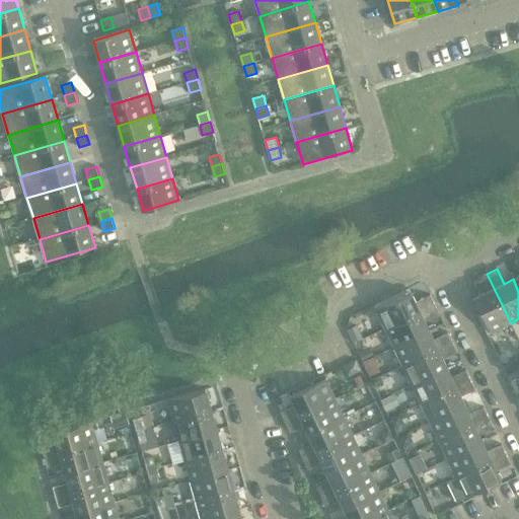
[(511,323),(487,274),(477,279),(485,293),(474,297),(492,332),(511,323)]
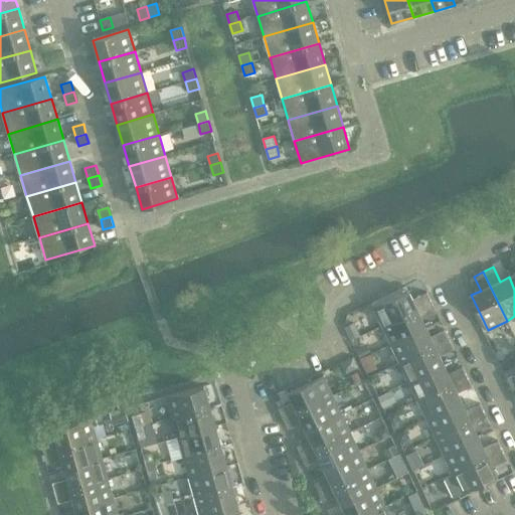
[(373,307),(382,326),(432,302),(427,293),(412,300),(408,290),(373,307)]
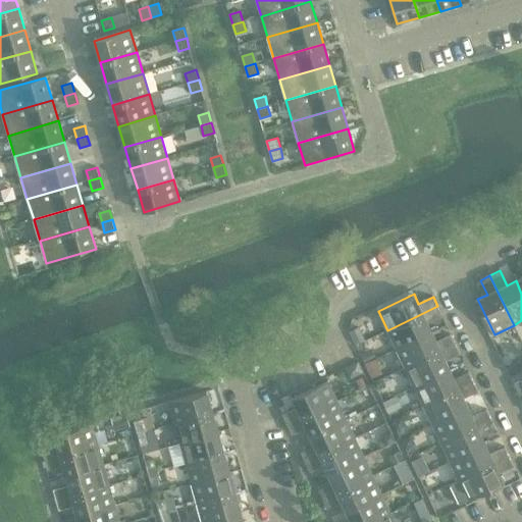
[(437,306),(387,330),(397,349),(432,332),(427,323),(442,316),(437,306)]
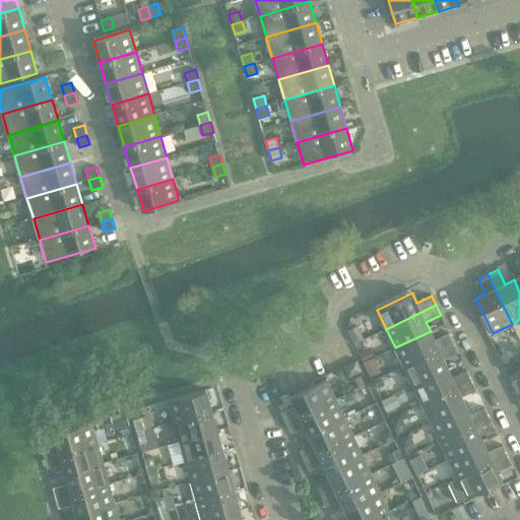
[(358,326),(348,330),(354,343),(364,338),(358,326)]
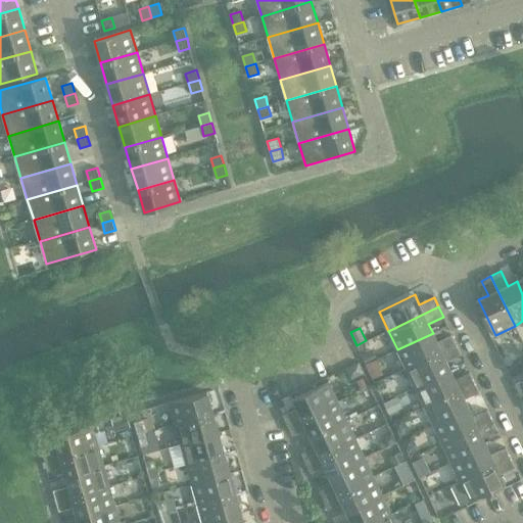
[(433,333),(397,349),(407,369),(457,344),(452,335),(437,341),(433,333)]
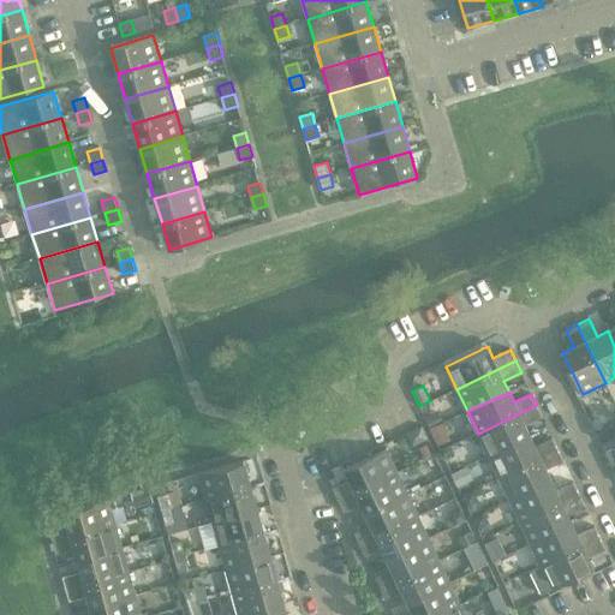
[(537,405),(478,434),(489,455),(530,435),(525,425),(542,417),(537,405)]
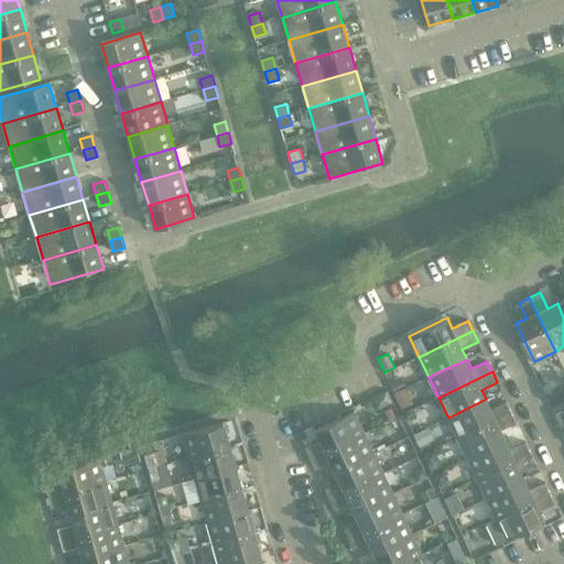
[(402,379),(391,384),(392,389),(394,393),(407,388),(402,379)]
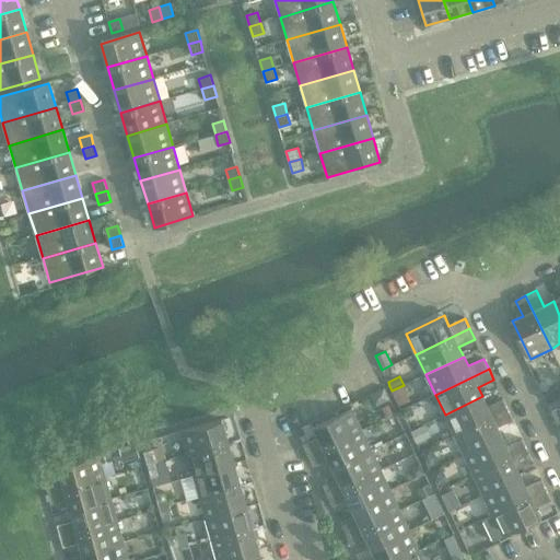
[(404,385),(392,391),(399,406),(410,400),(404,385)]
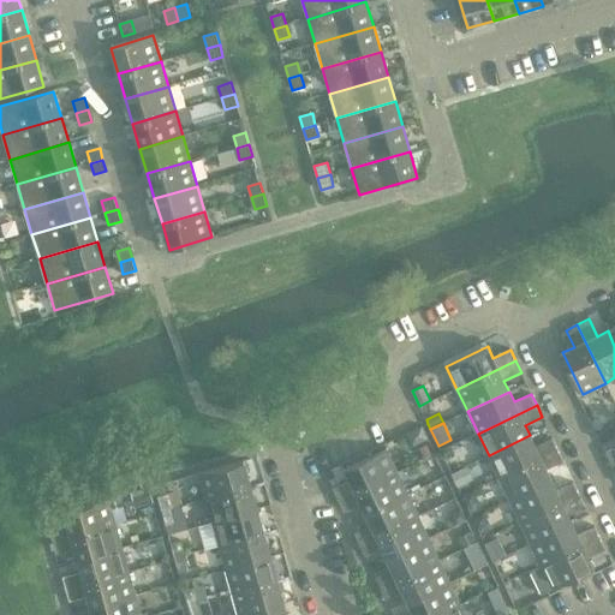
[(411,431),(407,434),(413,447),(429,439),(427,435),(423,427),(411,431)]
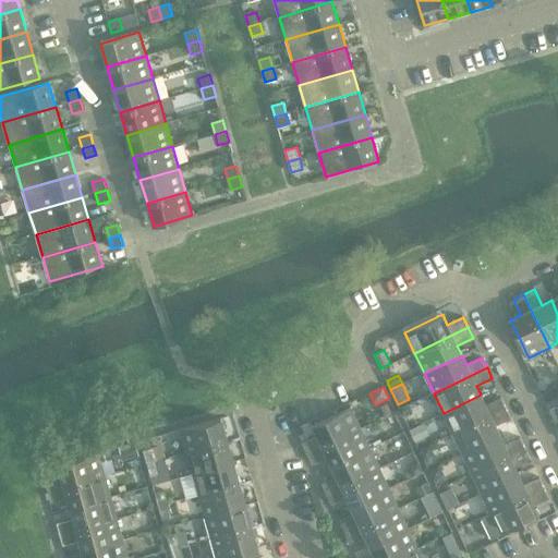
[(481,395),(444,413),(453,434),(506,408),(501,397),(485,404),(481,395)]
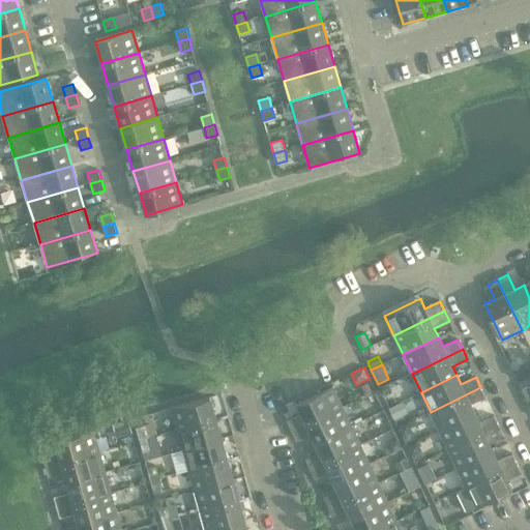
[(287,421),(292,431),(342,407),(332,387),(297,404),(301,414),(287,421)]
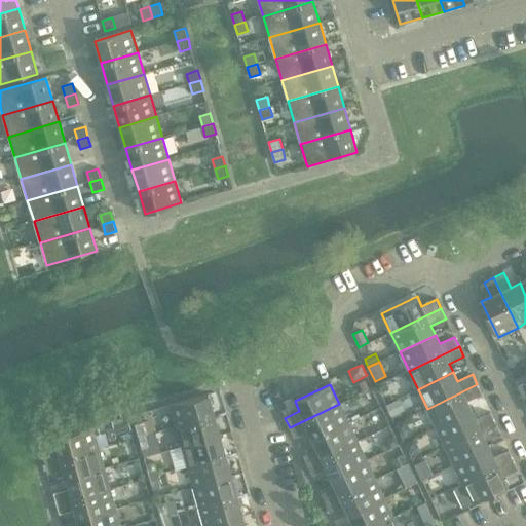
[(477,384),(427,409),(436,427),(472,410),(467,401),(482,395),(477,384)]
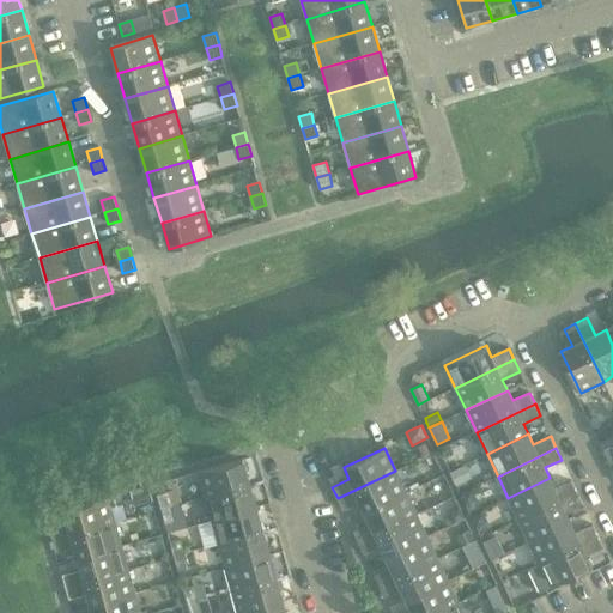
[(199,472),(206,497),(250,485),(243,460),(199,472)]
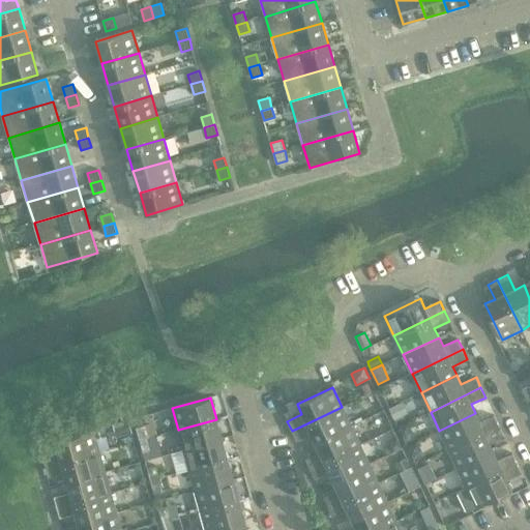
[(398,404),(389,408),(394,419),(403,415),(398,404)]
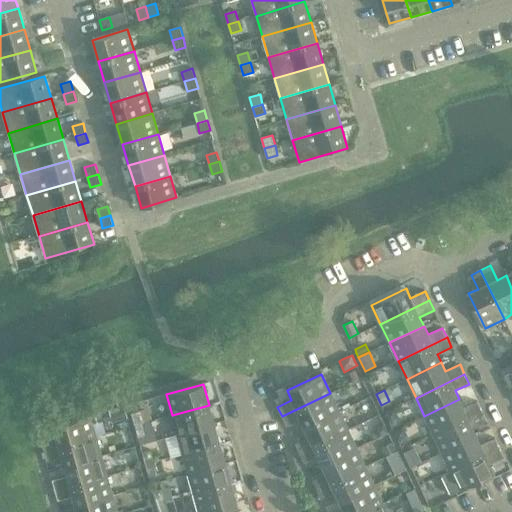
[(330,393),(282,416),(286,426),(300,419),(305,428),(339,411),(330,393)]
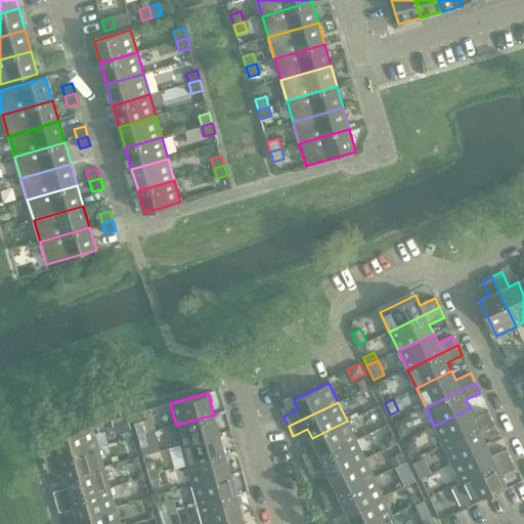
[(470,408),(434,426),(443,444),(493,421),(488,410),(474,418),(470,408)]
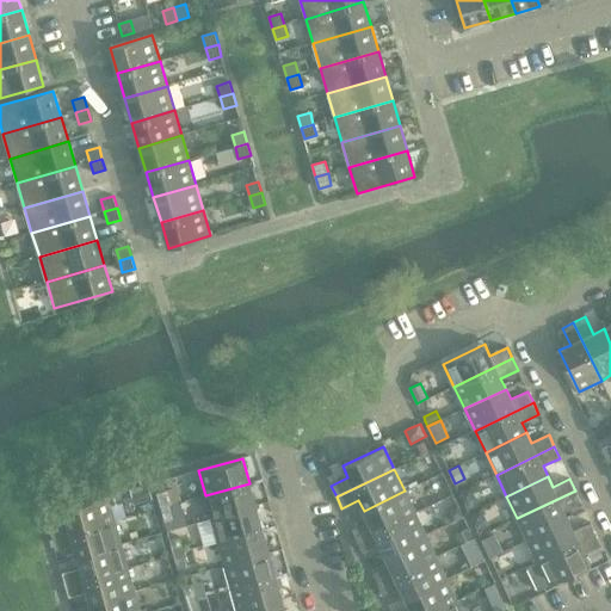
[(250,483),(205,495),(211,519),(255,506),(250,483)]
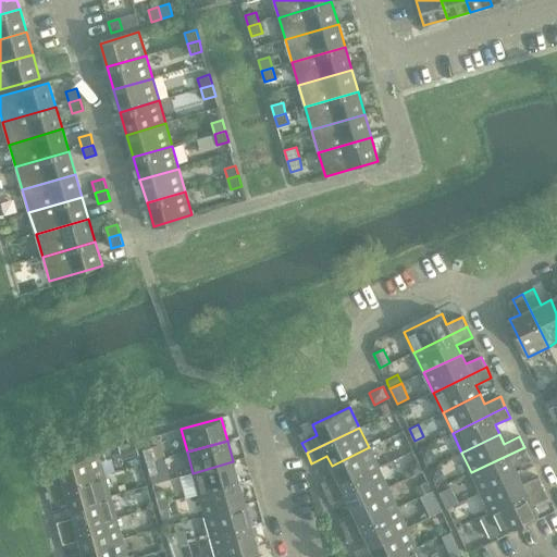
[(135,442),(119,446),(122,459),(138,455),(135,442)]
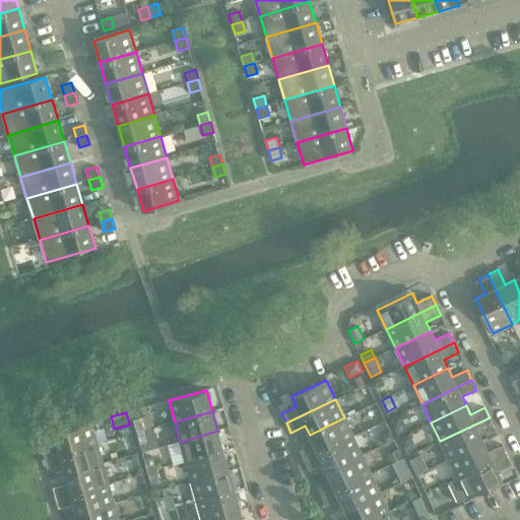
[(400,414),(390,418),(395,429),(401,426),(403,420),(400,414)]
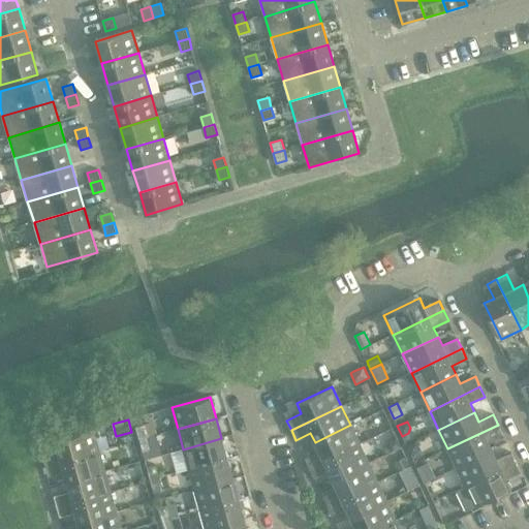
[(135,427),(139,439),(148,437),(145,425),(135,427)]
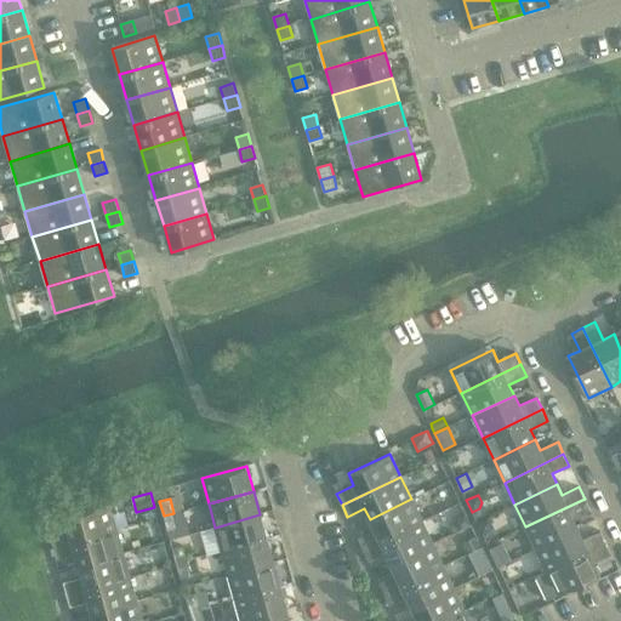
[(358,537),(363,550),(422,522),(411,499),(370,519),(375,530),(358,537)]
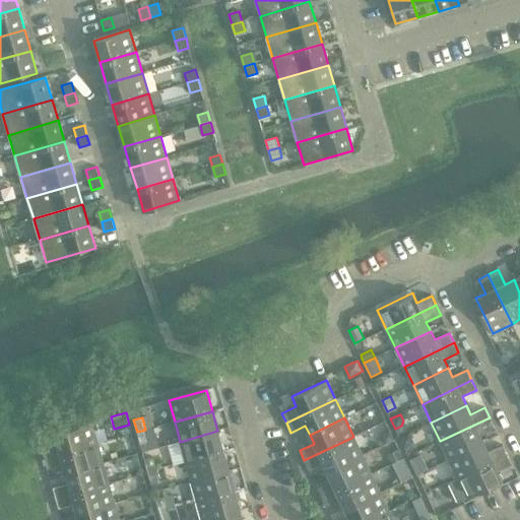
[(490,417),(440,441),(449,460),(483,443),(479,434),(494,427),(490,417)]
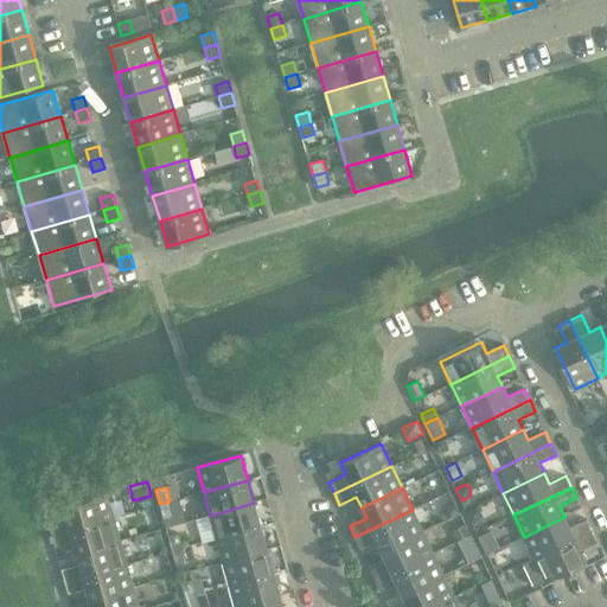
[(49,523),(52,535),(114,517),(107,493),(63,505),(66,518),(49,523)]
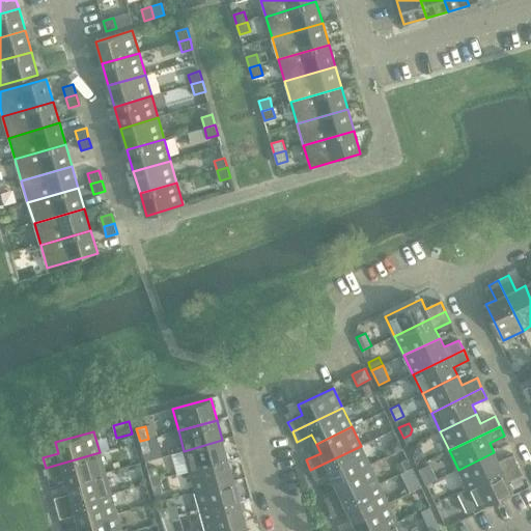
[(148,439),(140,441),(143,454),(152,451),(148,439)]
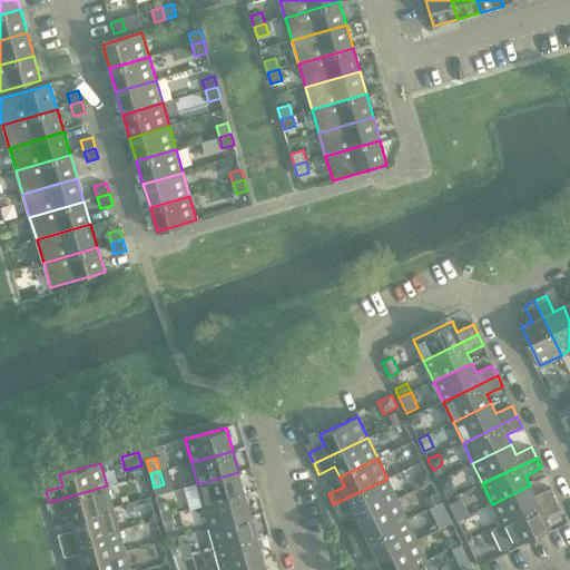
[(238,472),(197,484),(204,505),(245,494),(238,472)]
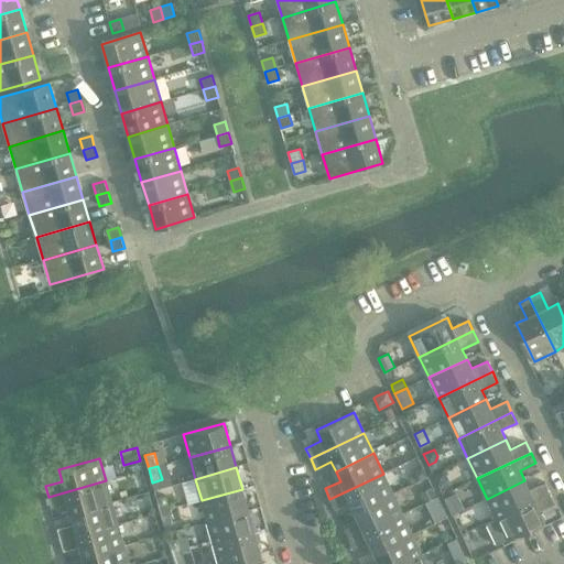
[(418,469),(415,475),(419,481),(429,477),(424,467),(418,469)]
